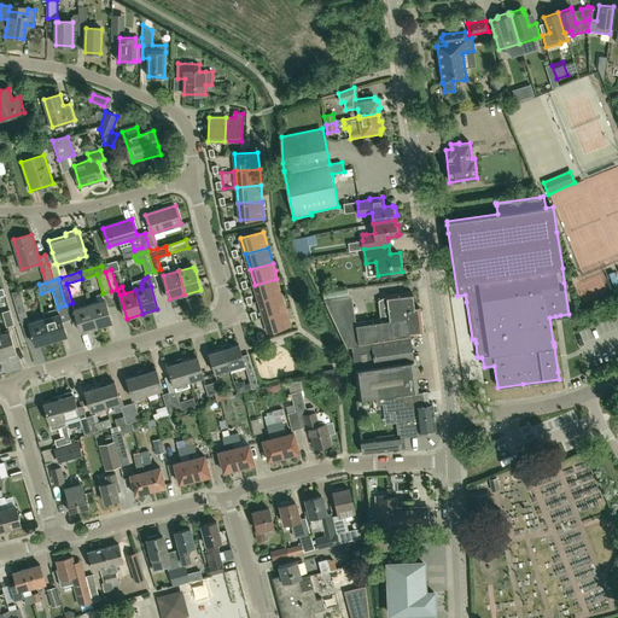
[(260,301),(281,295),(277,279),(255,285),(260,301)]
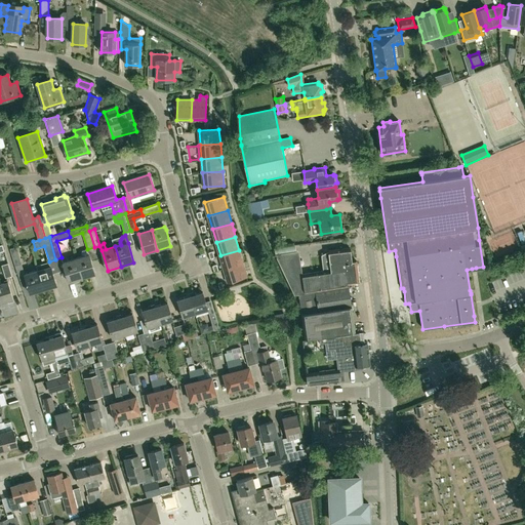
[(14,266),(22,264),(16,247),(9,249),(14,266)]
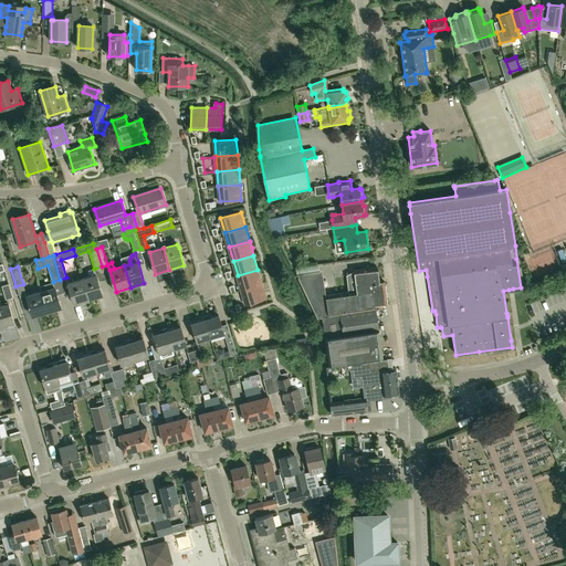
[(385,281),(379,282),(379,278),(377,266),(355,269),(355,271),(357,291),(386,287),(385,281)]
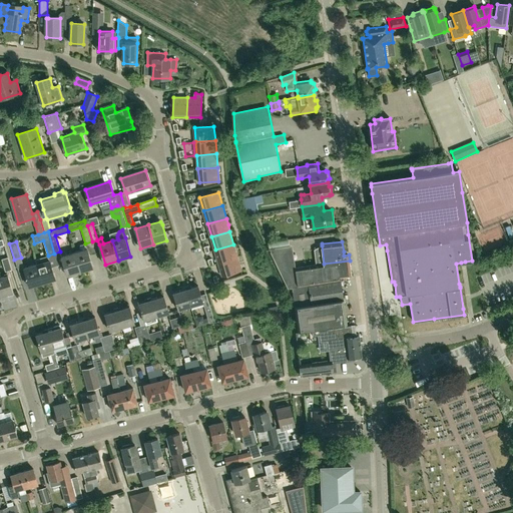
[(219,263),(237,258),(233,244),(215,249),(219,263)]
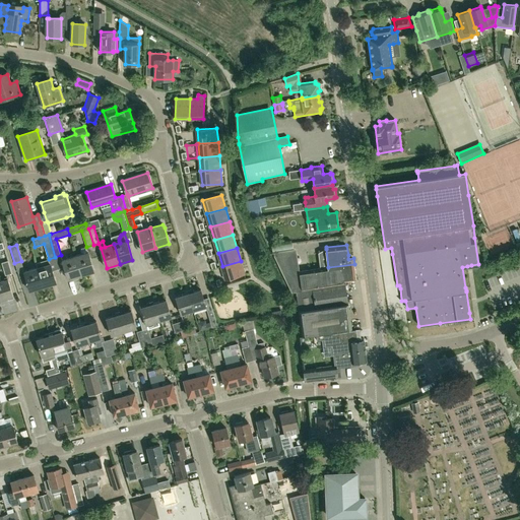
[(281,273),(298,271),(294,250),(273,253),(272,253),(281,273)]
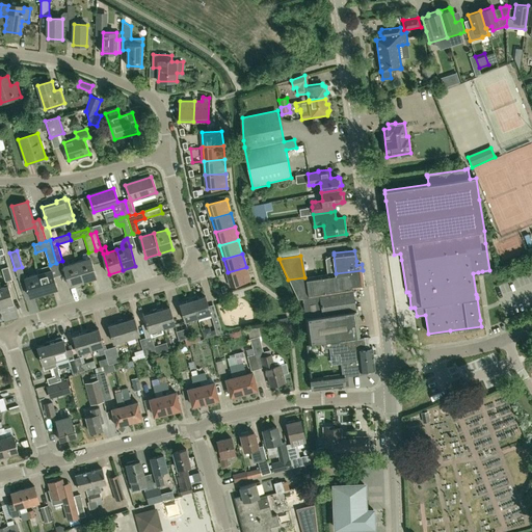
[(77,262),(83,282),(97,277),(90,258),(77,262)]
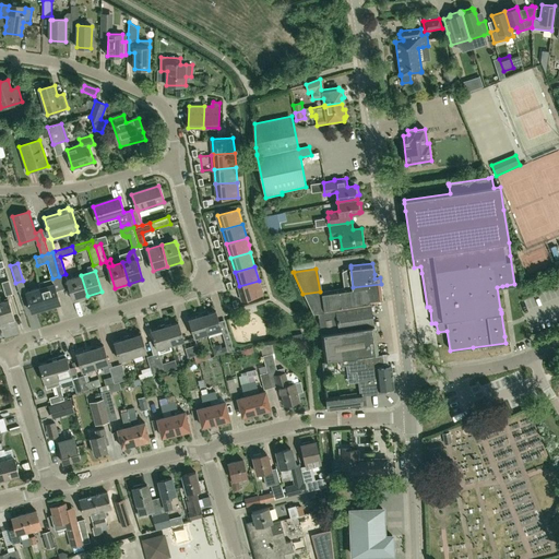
[(73,300),(87,296),(81,275),(67,280),(73,300)]
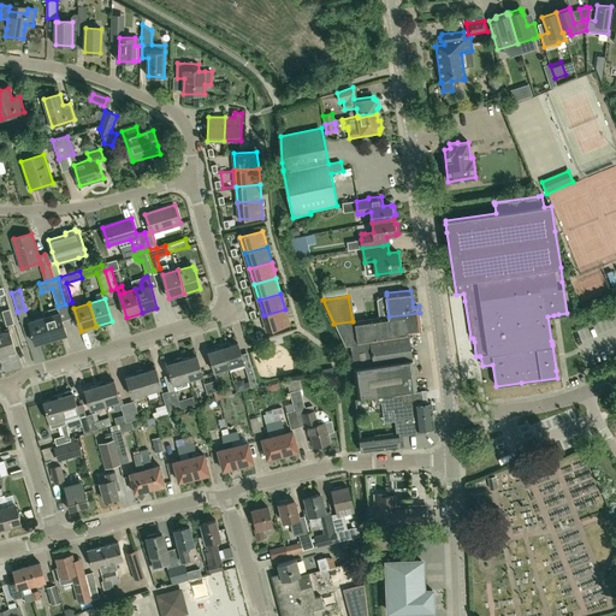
[(6,326),(13,324),(10,309),(1,312),(6,326)]
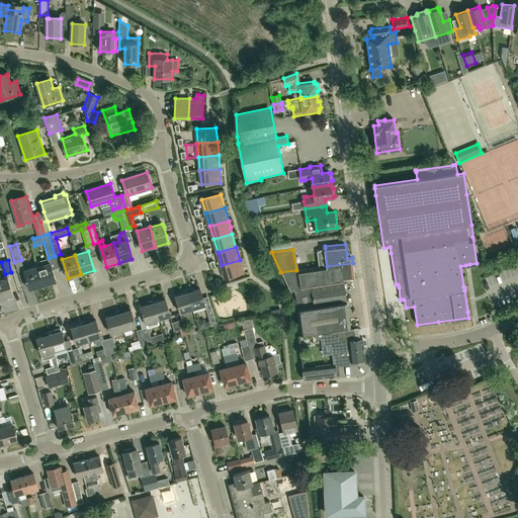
[(240,260),(222,265),(226,278),(244,273),(240,260)]
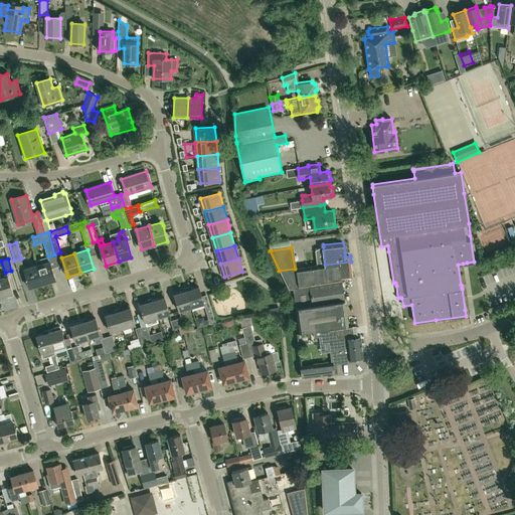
[(42,284),(48,283),(55,280),(49,261),(36,265),(42,284)]
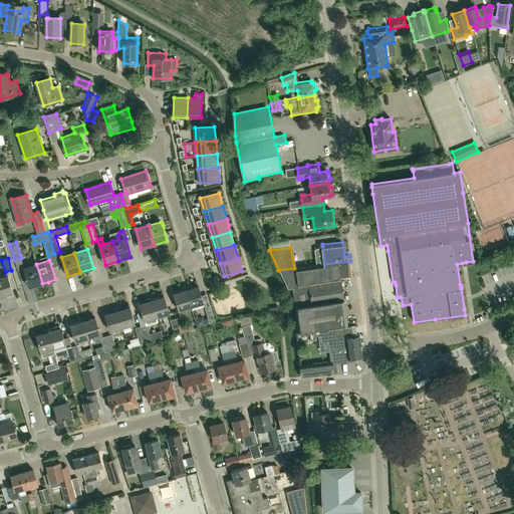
[(286,290),(293,289),(298,330),(347,324),(344,300),(341,277),(352,276),(350,261),(324,264),(294,268),(278,270),(286,290)]
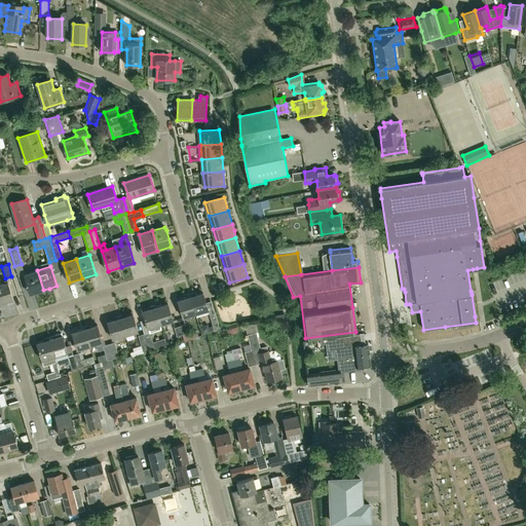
[(30,294),(43,290),(37,270),(24,274),(30,294)]
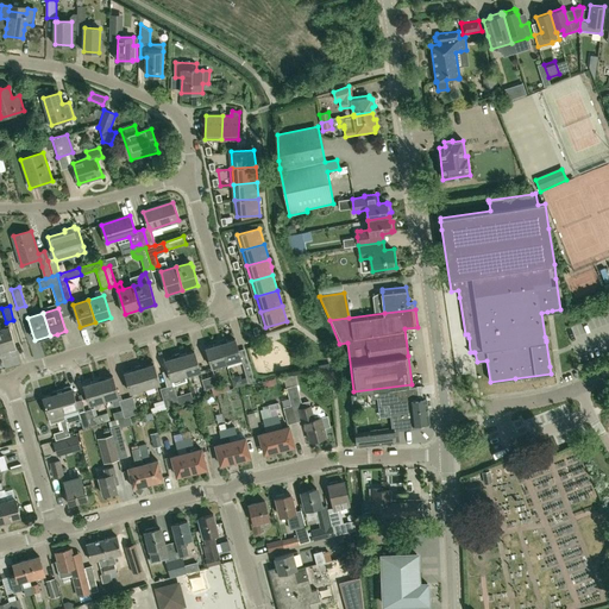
[(0,328),(0,345),(1,351),(10,349),(11,351),(17,350),(10,326),(0,328)]
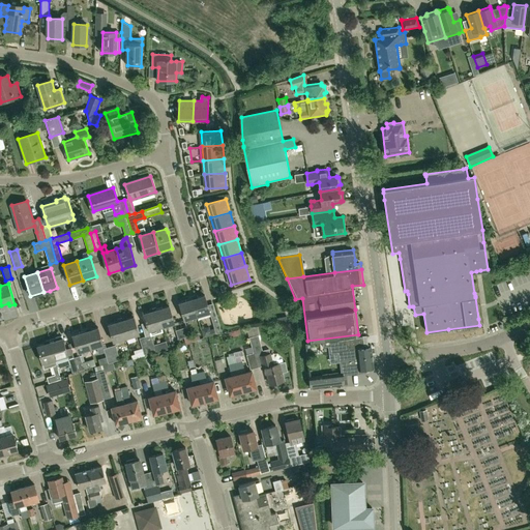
[(192,297),(198,317),(210,313),(205,295),(199,296),(199,295),(192,297)]
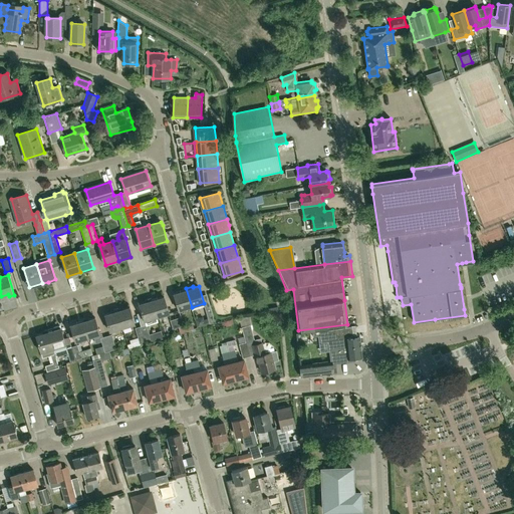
[(180,310),(192,307),(186,288),(181,289),(181,291),(175,293),(180,310)]
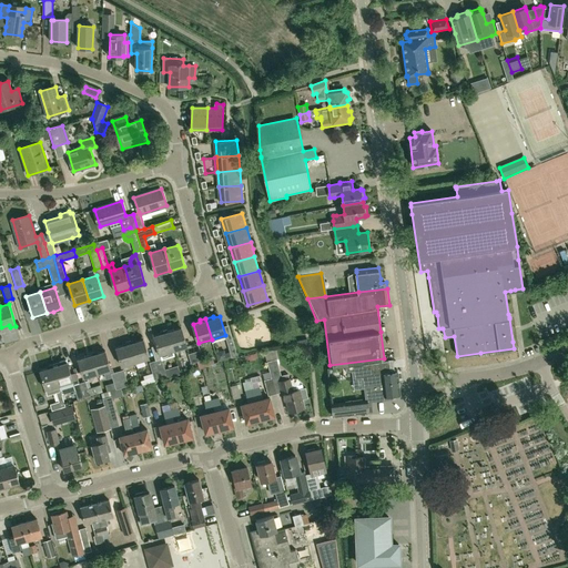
[(166,330),(173,351),(188,346),(182,327),(175,330),(174,327),(166,330)]
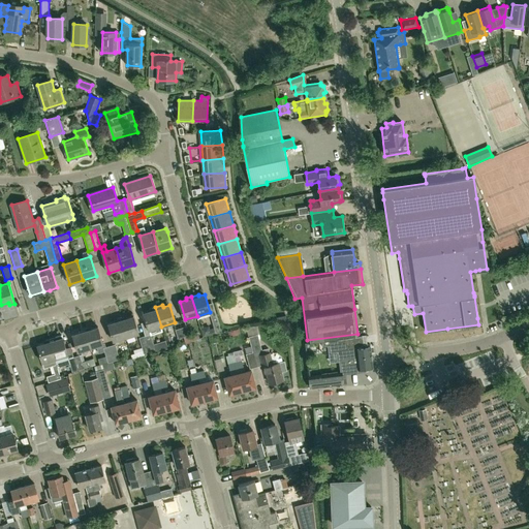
[(149,331),(161,327),(155,307),(150,309),(151,311),(144,313),(149,331)]
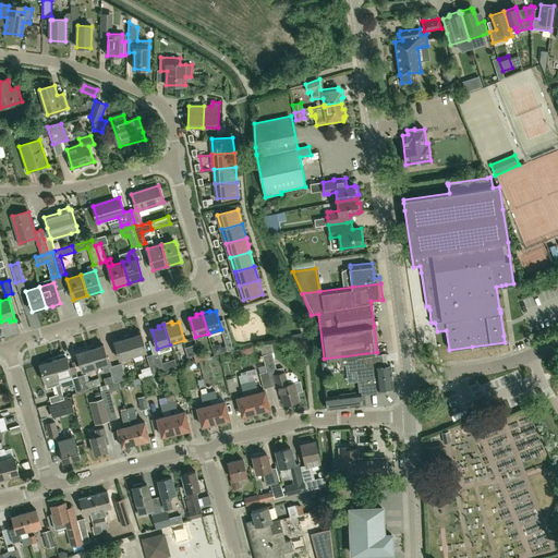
[(231,340),(228,331),(222,334),(225,342),(231,340)]
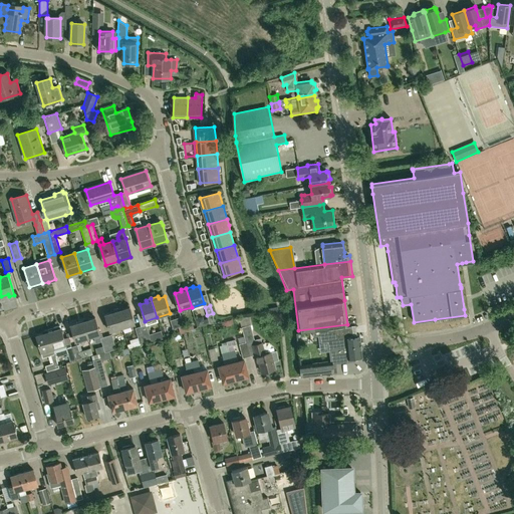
[(117,308),(123,327),(136,324),(130,307),(123,308),(123,307),(117,308)]
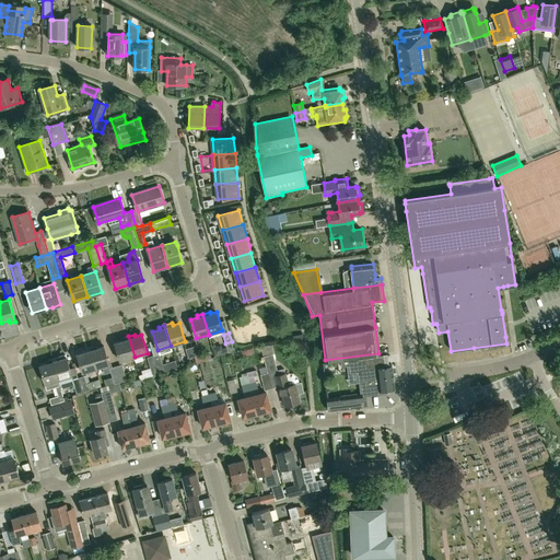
[(120,361),(135,357),(128,336),(121,338),(123,340),(115,342),(120,361)]
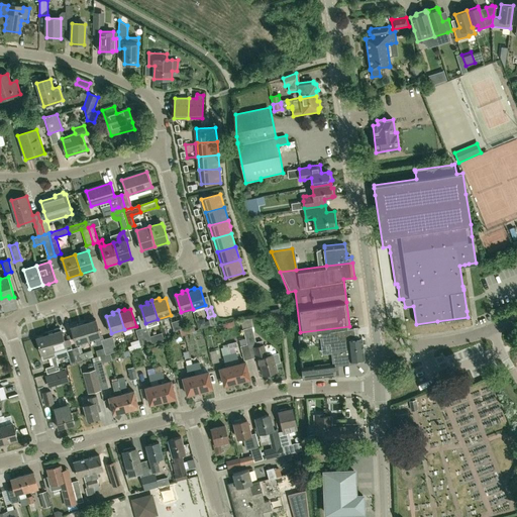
[(183,318),(177,320),(180,329),(182,336),(187,334),(183,318)]
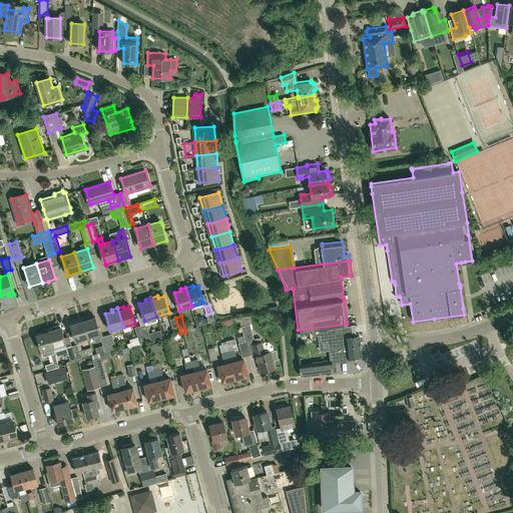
[(88,317),(82,319),(88,338),(94,336),(96,342),(101,341),(105,352),(110,350),(105,336),(101,337),(95,317),(89,319),(88,317)]
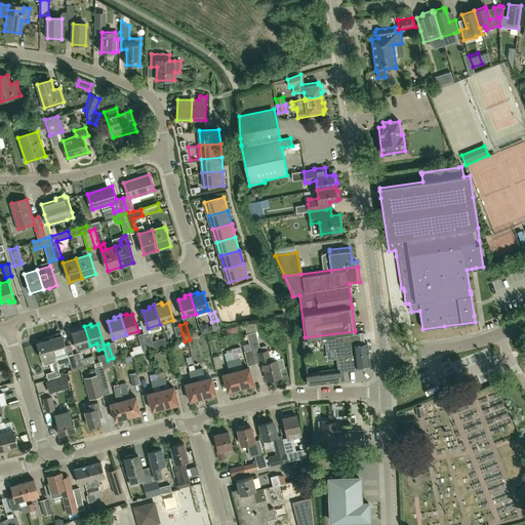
[(179,325),(173,327),(176,336),(183,334),(179,325)]
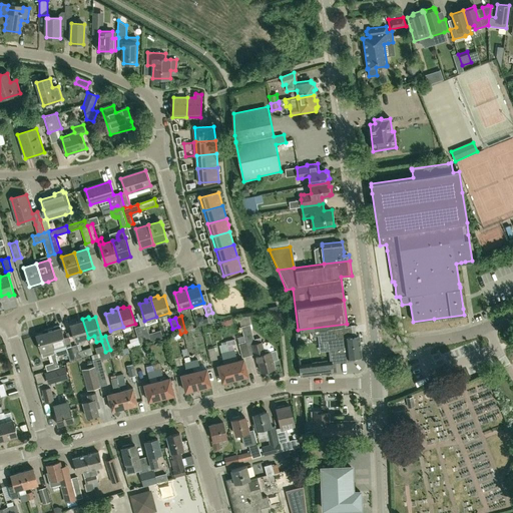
[(76,342),(88,338),(82,319),(77,321),(77,322),(70,324),(76,342)]
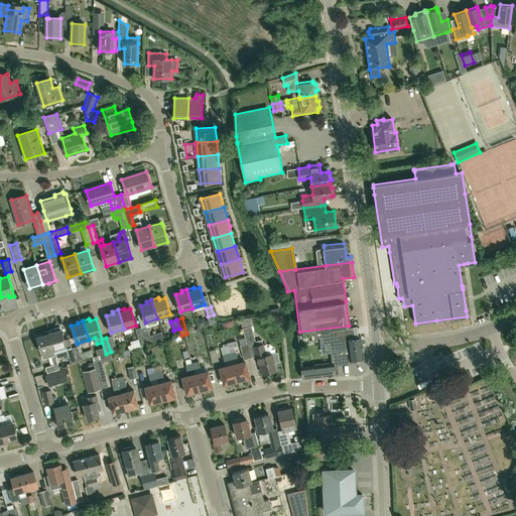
[(147,326),(141,328),(146,344),(152,342),(149,335),(147,326)]
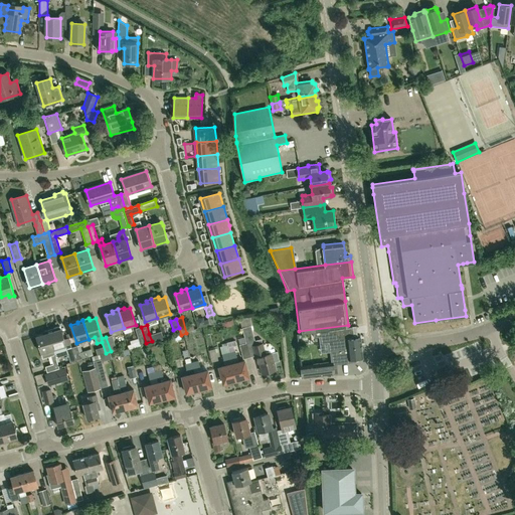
[(266,354),(263,345),(263,343),(262,343),(261,339),(254,340),(250,326),(242,328),(244,337),(245,343),(252,341),(256,355),(259,363),(260,363),(263,373),(276,370),(274,362),(280,361),(277,351),(276,352),(266,354)]
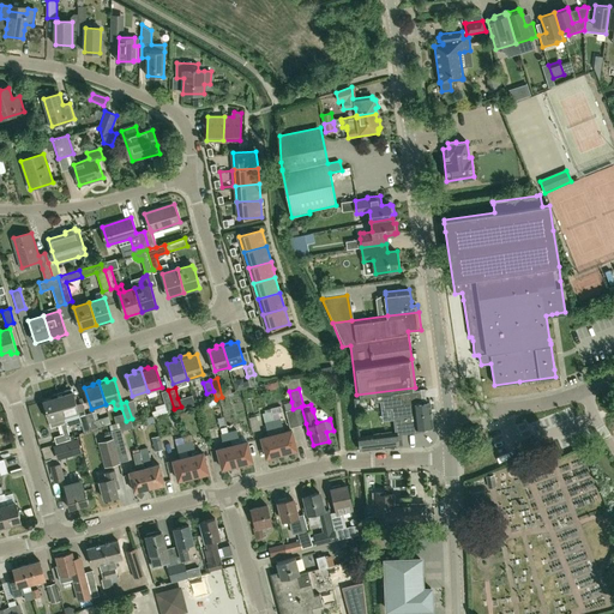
[(167,411),(174,409),(168,390),(161,392),(164,403),(167,411)]
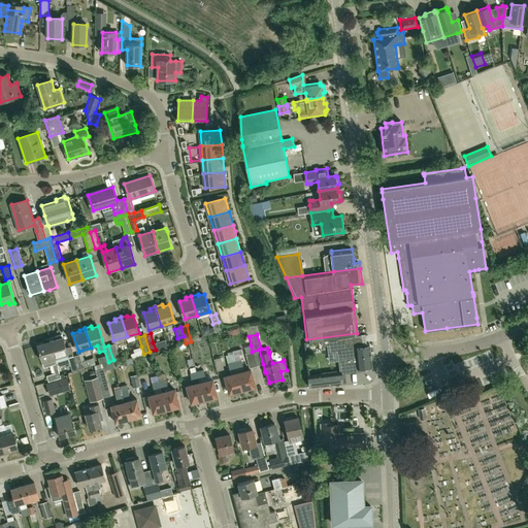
[(330,352),(337,351),(339,370),(372,367),(370,347),(367,347),(367,343),(363,343),(362,335),(322,340),(322,345),(329,344),(330,352)]
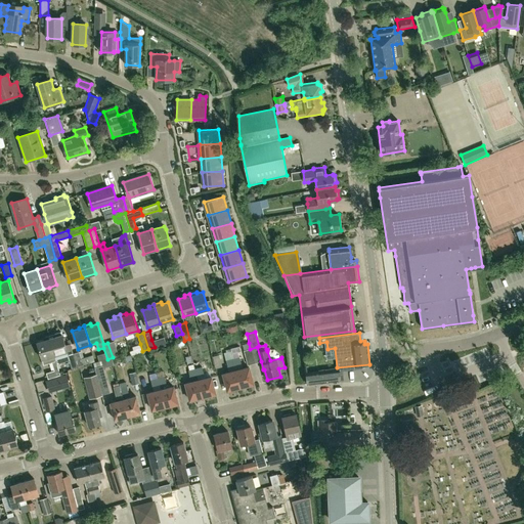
[(49,336),(54,355),(68,352),(62,334),(56,336),(55,335),(49,336)]
